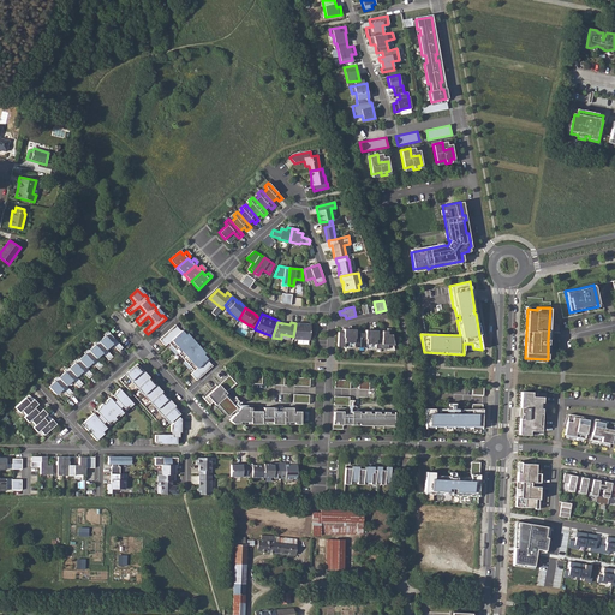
[(208,358),(209,357),(184,329),(183,329),(177,323),(161,338),(167,345),(171,341),(173,345),(172,346),(178,353),(179,352),(186,359),(185,362),(191,368),(192,366),(196,369),(192,372),(198,378),(214,364),(208,358)]
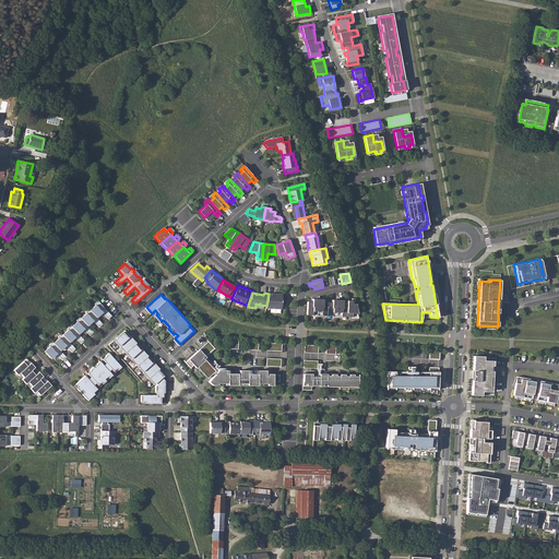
[(273,294),(269,294),(266,306),(265,308),(281,310),(282,296),(276,295),(276,296),(274,296),(273,294)]
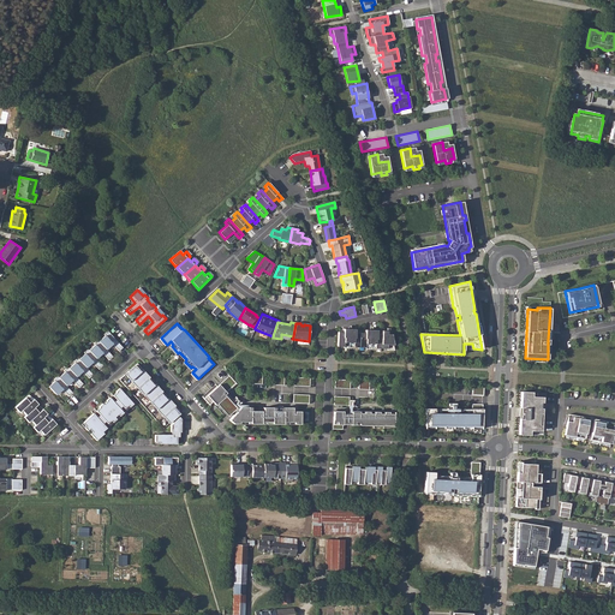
[(338,332),(338,346),(394,350),(390,334),(387,334),(387,330),(382,330),(382,334),(377,334),(377,330),(365,330),(365,333),(356,333),(356,329),(344,329),(344,332),(338,332)]
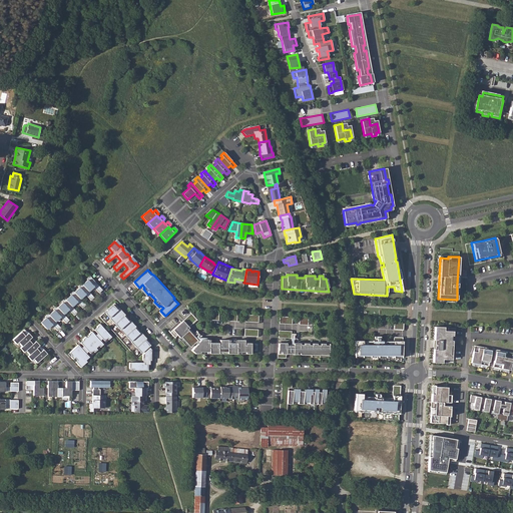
[(102,290),(89,276),(86,279),(87,281),(82,285),(81,284),(78,287),(79,288),(74,293),(73,292),(69,294),(70,296),(65,300),(64,299),(61,302),(62,303),(57,308),(56,307),(53,310),(54,311),(49,315),(48,314),(45,317),(45,318),(40,323),(46,329),(51,324),(57,331),(60,328),(54,321),(59,317),(66,324),(69,321),(62,314),(67,309),(74,316),(77,313),(71,306),(76,301),(82,309),(85,306),(79,298),(84,294),(90,301),(94,298),(87,291),(92,286),(99,293),(102,290)]
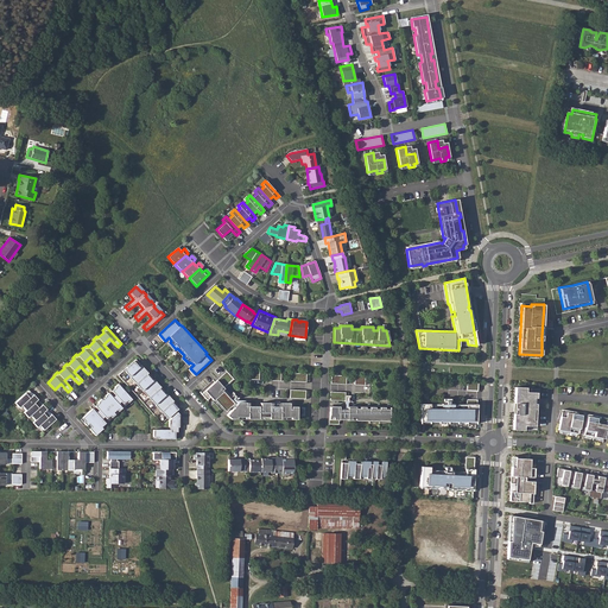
[(118,375),(160,423),(177,409),(176,407),(177,405),(135,359),(118,375)]
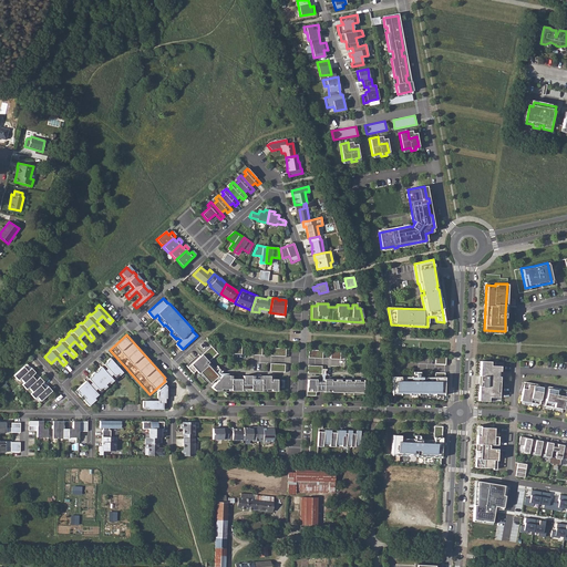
[(217,353),(210,347),(202,354),(208,362),(217,353)]
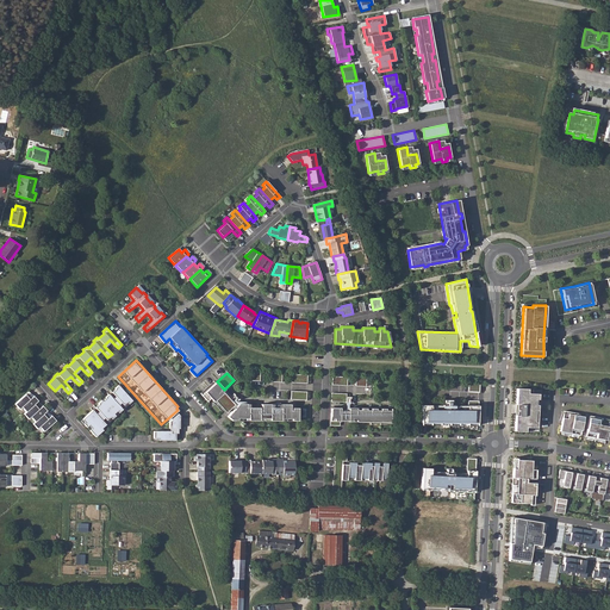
[(232,402),(215,383),(200,394),(207,402),(211,399),(213,402),(215,402),(225,412),(230,408),(228,405),(232,402)]
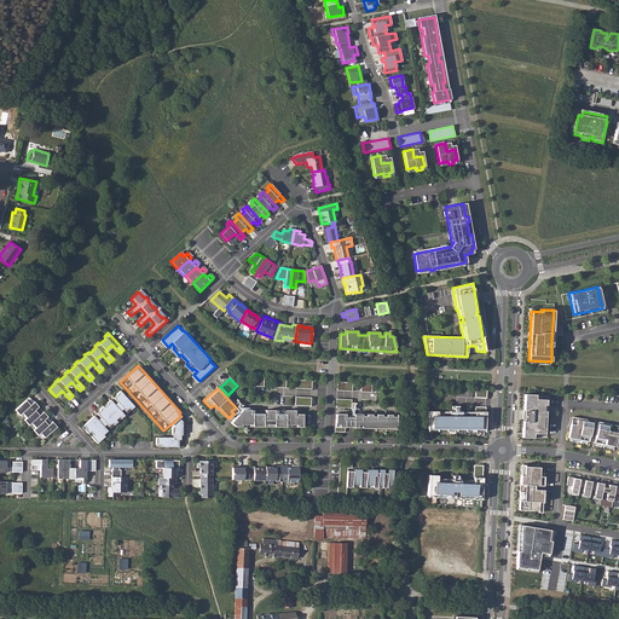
[(119,392),(115,395),(115,397),(113,399),(123,412),(127,409),(129,411),(133,408),(119,392)]
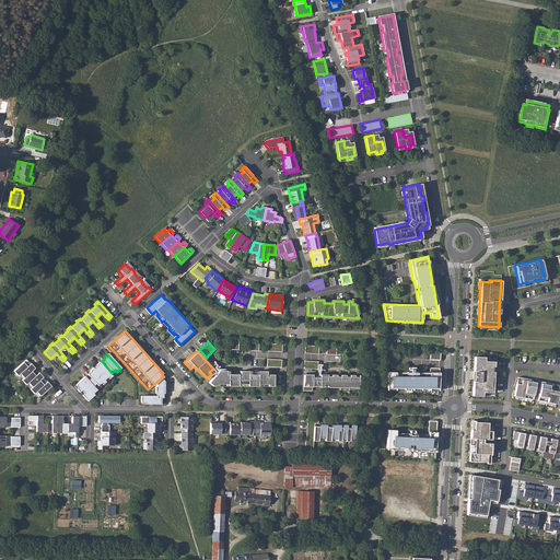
[(485,358),(474,357),(474,371),(474,382),(475,382),(475,387),(473,387),(473,396),(486,397),(486,393),(492,393),(492,387),(491,387),(491,377),(493,377),(493,372),(492,372),(492,366),(493,366),(494,362),(488,361),(485,361),(485,358)]
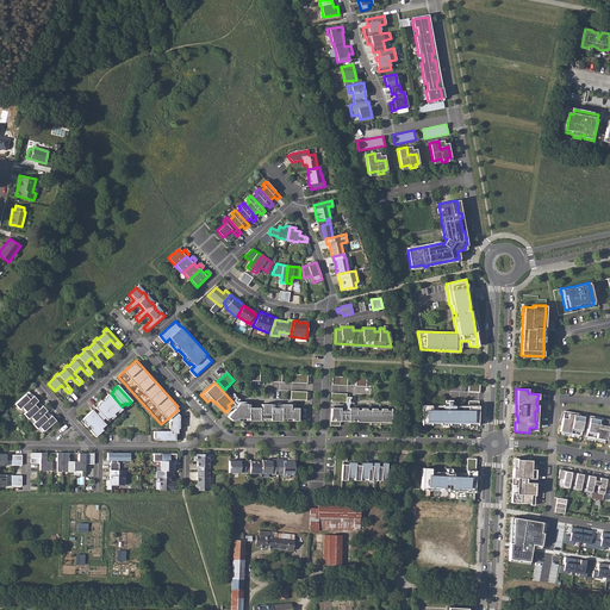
[(27,392),(14,404),(19,409),(22,408),(26,412),(36,403),(38,400),(33,396),(32,398),(27,392)]
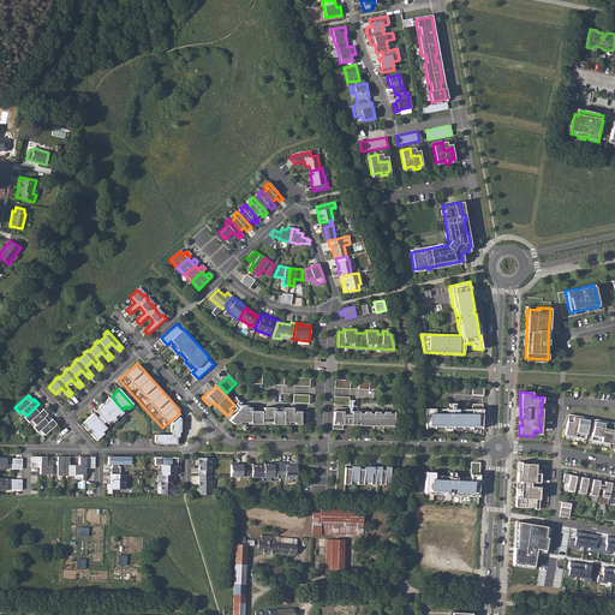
[(123,413),(108,398),(105,401),(106,402),(102,405),(101,405),(97,407),(99,408),(95,412),(107,424),(111,421),(112,423),(115,419),(114,418),(117,415),(119,417),(123,413)]
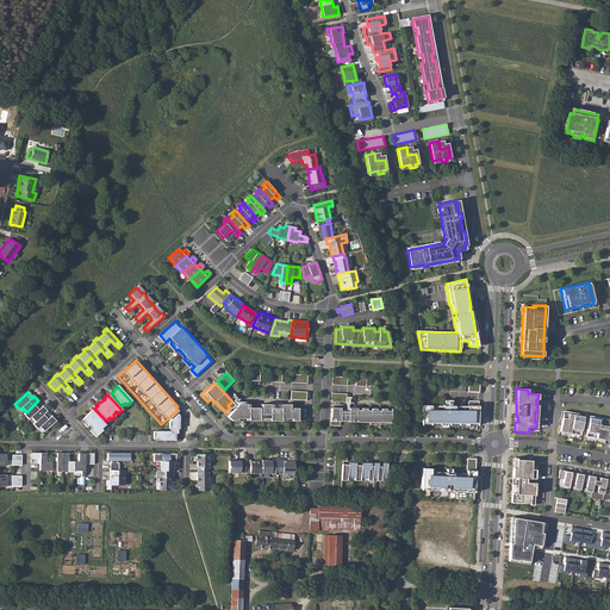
[(479,402),(467,402),(467,410),(431,410),(431,405),(422,405),(422,423),(478,423),(479,402)]
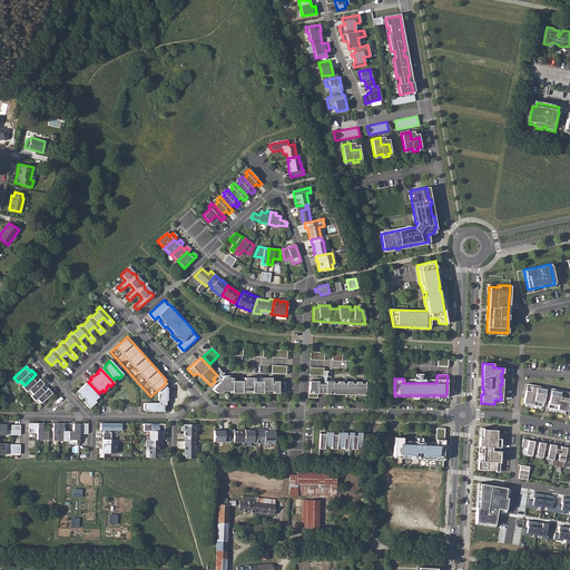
[(25,385),(22,387),(27,392),(29,390),(32,394),(42,385),(43,384),(40,380),(38,381),(33,376),(25,385)]
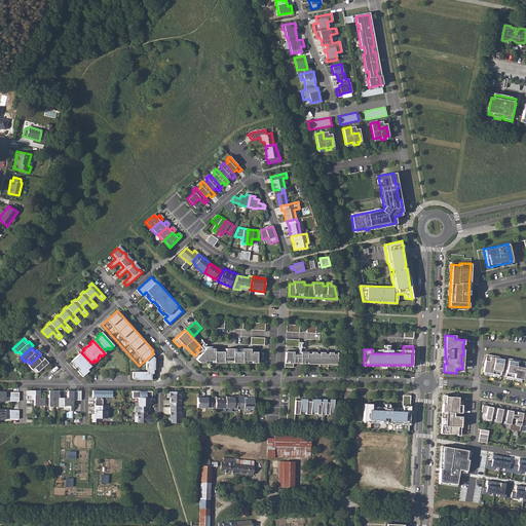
[(213,348),(205,348),(195,360),(198,363),(204,363),(204,361),(208,361),(208,363),(210,363),(210,361),(214,361),(214,363),(223,363),(223,361),(227,362),(227,363),(229,363),(229,362),(232,362),(232,363),(242,363),(242,362),(246,362),(246,363),(249,363),(249,362),(252,362),(252,363),(257,363),(257,352),(252,352),(252,354),(250,354),(251,348),(242,348),(242,351),(238,351),(239,349),(235,349),(234,352),(233,352),(233,349),(225,349),(225,354),(224,354),(224,352),(214,351),(214,354),(213,354),(213,348)]
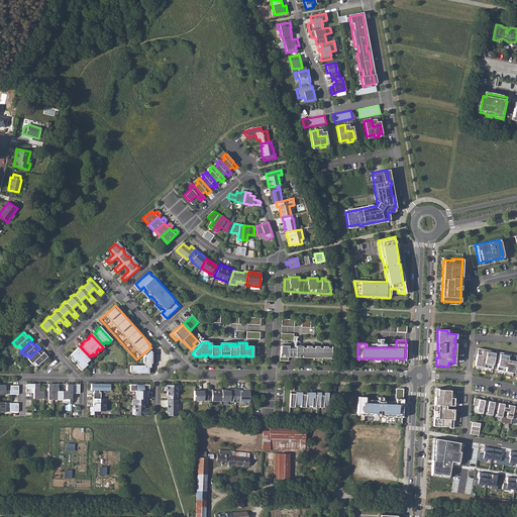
[(288,345),(280,345),(280,360),(288,360),(288,356),(295,356),(295,357),(331,357),(331,348),(327,348),(327,346),(322,346),(322,347),(319,347),(319,346),(314,346),(314,347),(310,347),(310,346),(306,346),(306,347),(302,347),(302,345),(295,345),(295,349),(288,349),(288,345)]
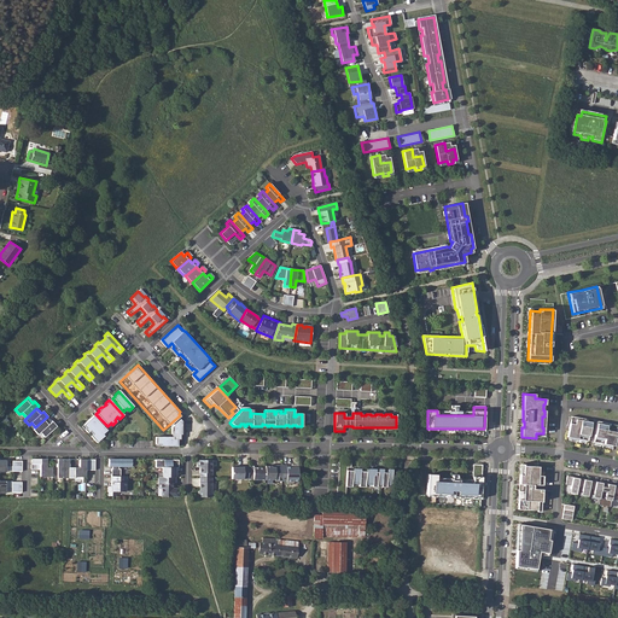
[(106,430),(93,415),(83,425),(86,429),(85,430),(87,432),(89,431),(92,433),(91,436),(97,442),(104,436),(103,433),(106,430)]
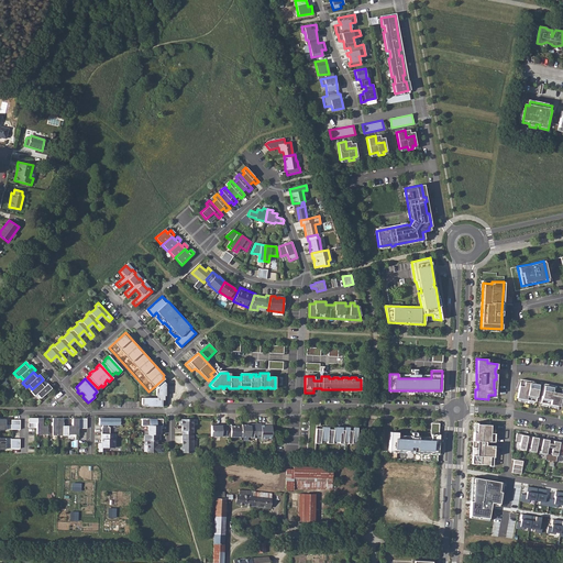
[(534,382),(520,379),(519,389),(517,398),(536,401),(539,385),(534,384),(534,382)]
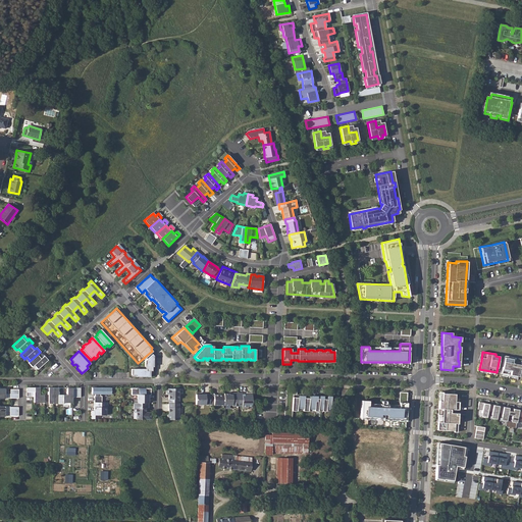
[(30,361),(28,363),(32,367),(34,365),(38,369),(48,360),(44,356),(43,357),(39,353),(30,361)]
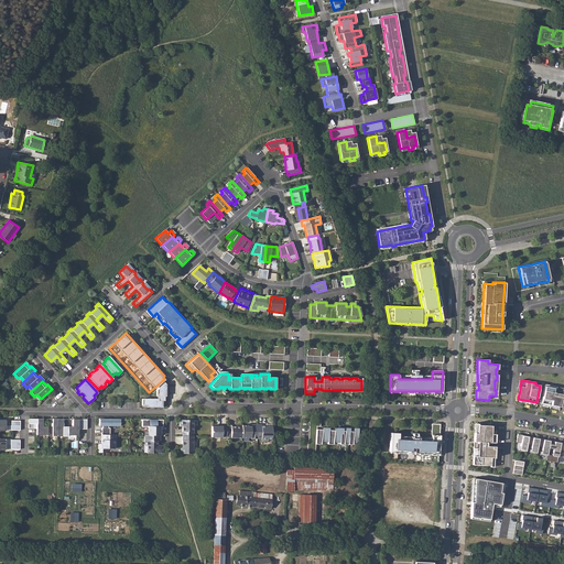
[(156,389),(156,396),(165,396),(165,384),(164,382),(156,389)]
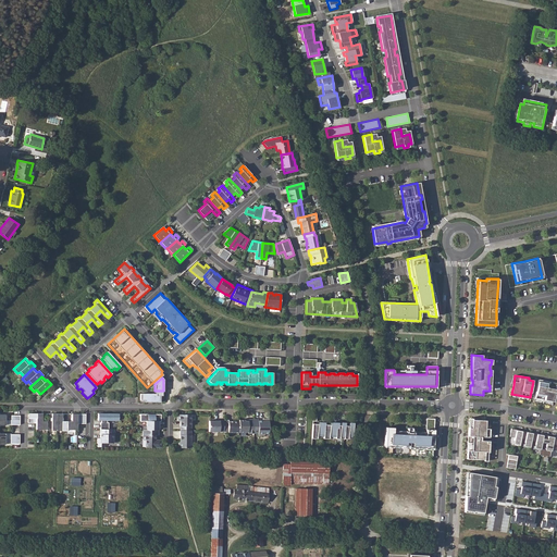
[(556,383),(539,380),(534,398),(553,401),(556,383)]
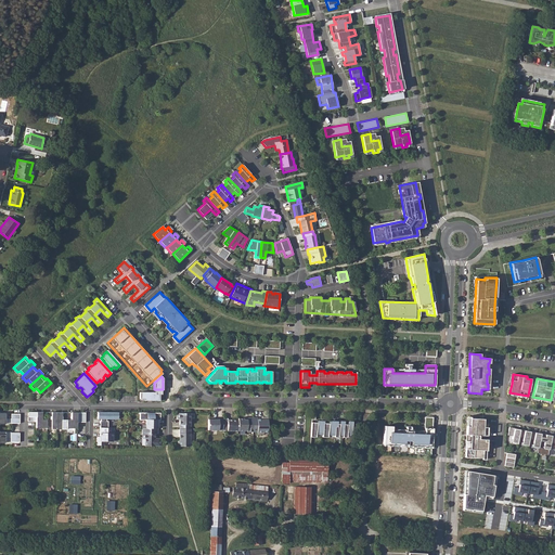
[(42,412),(28,412),(28,422),(36,422),(36,428),(47,428),(47,429),(66,429),(66,428),(77,428),(77,422),(86,422),(86,413),(72,412),(72,420),(62,420),(62,412),(51,412),(51,420),(42,420),(42,412)]
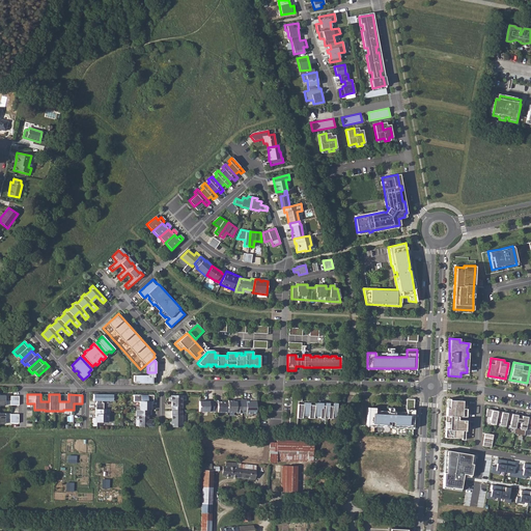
[(95,402),(95,409),(104,410),(104,402),(102,402),(102,401),(113,401),(113,394),(93,394),(93,400),(96,400),(96,402),(95,402)]
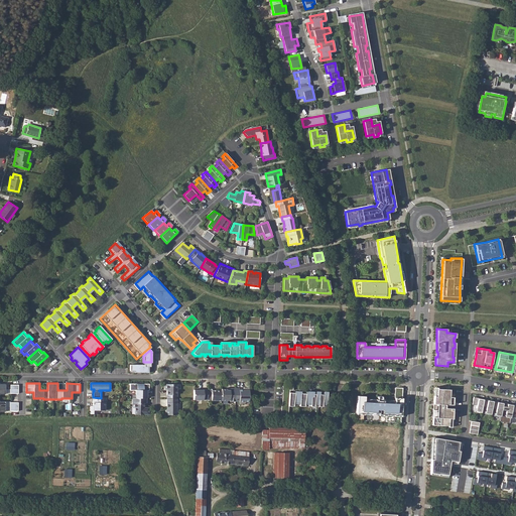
[(149,384),(130,384),(130,390),(136,390),(136,398),(146,398),(146,389),(149,389),(149,384)]
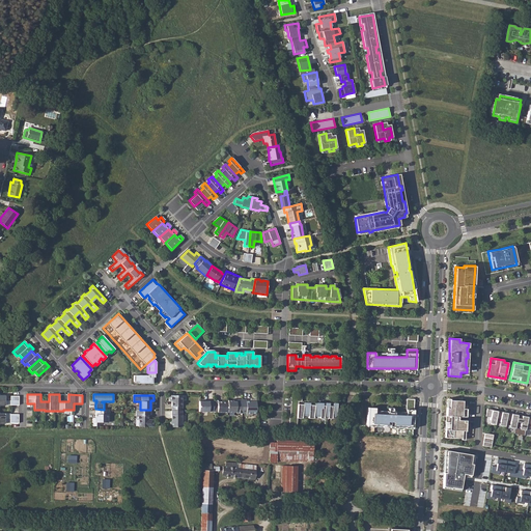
[(182,395),(169,395),(169,401),(171,401),(171,410),(182,411),(182,395)]
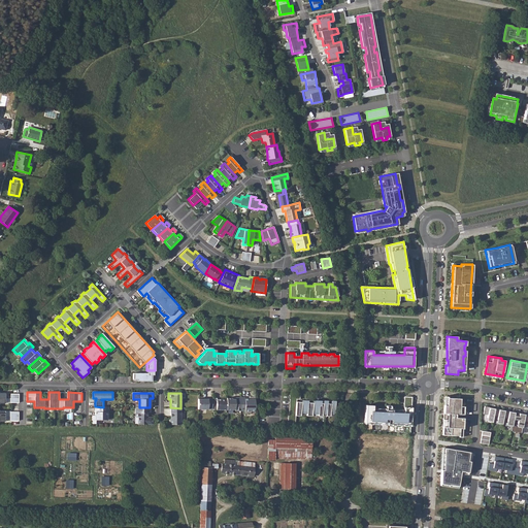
[(19,394),(10,394),(10,402),(19,402),(19,394)]
